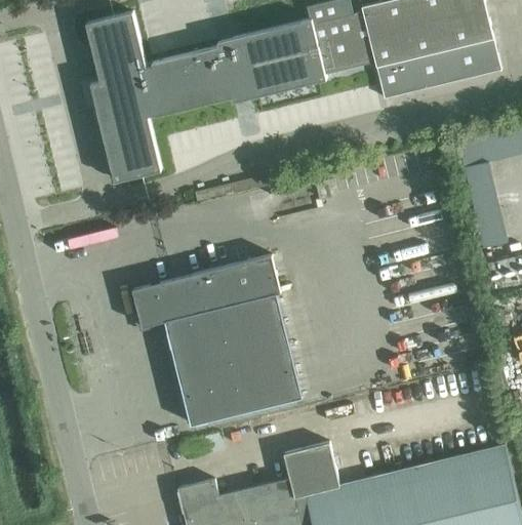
[(82,24),(97,83),(88,85),(92,102),(113,182),(159,170),(147,118),(243,94),(244,99),(324,79),(323,74),(372,62),(382,98),(498,70),(481,0),(482,0),(376,0),(377,2),(358,6),(359,11),(349,13),(346,0),(330,0),(304,7),(307,19),(229,38),(230,42),(143,64),(129,11),(82,24)]
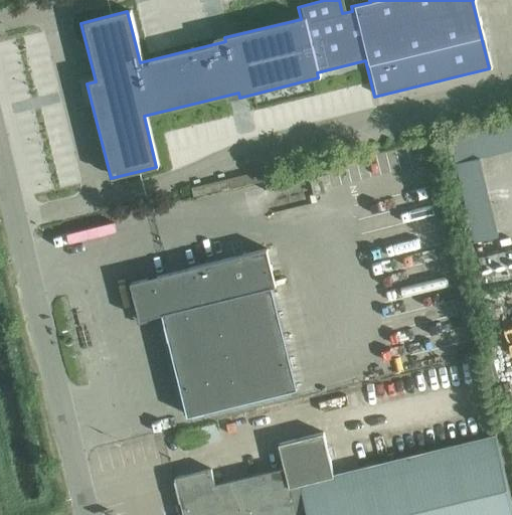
[(0,74),(20,69),(18,59),(0,62),(0,74)]
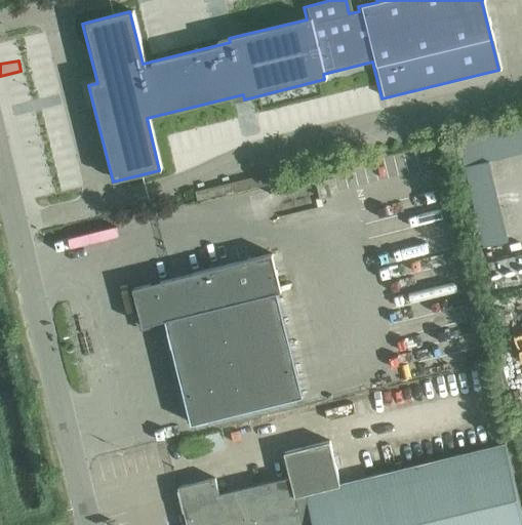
[(521,123),(464,135),(487,246),(511,241),(497,177),(521,171),(521,169),(521,164),(521,163),(521,123)]
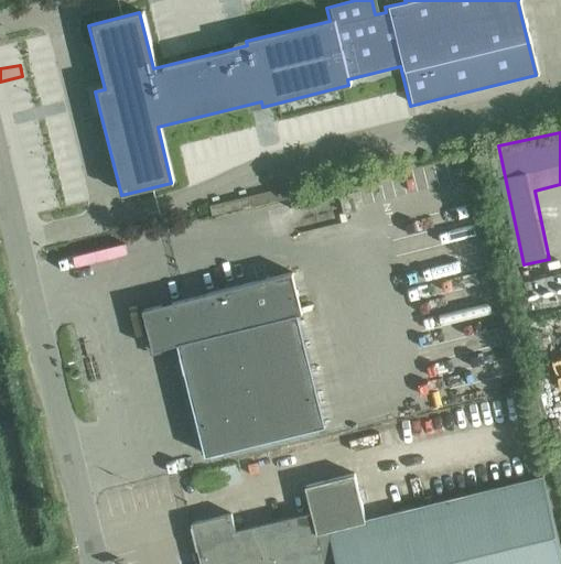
[(560,272),(521,282),(528,310),(560,301),(560,272)]
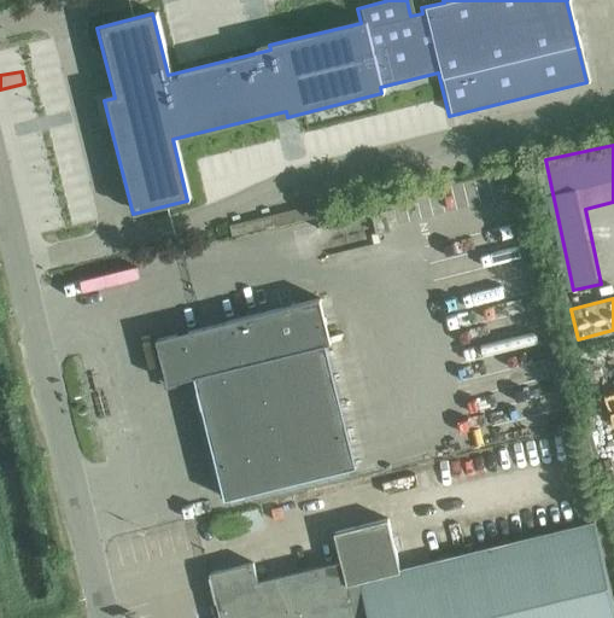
[(192,377),(222,500),(354,467),(322,344),(328,343),(316,299),(153,339),(162,373),(164,383),(175,380),(175,382),(192,377)]
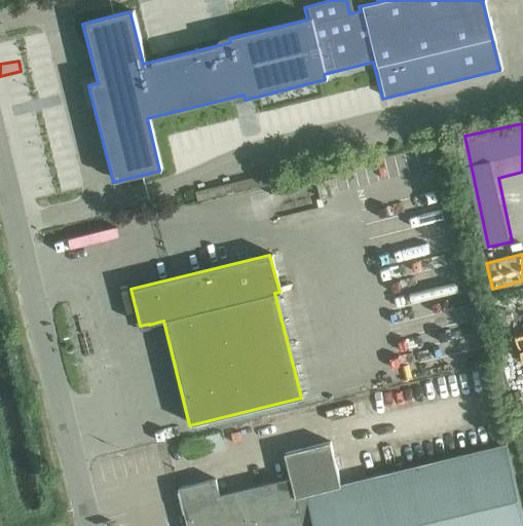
[(185,525),(522,525),(503,445),(338,486),(327,442),(282,453),(288,479),(217,496),(213,480),(176,488),(185,525)]
